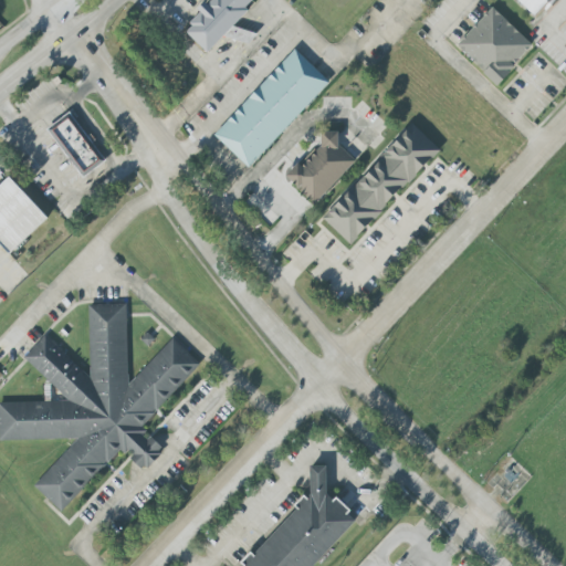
[(206,52),(186,33),(217,0),(249,0),(243,7),(245,9),(206,52)]
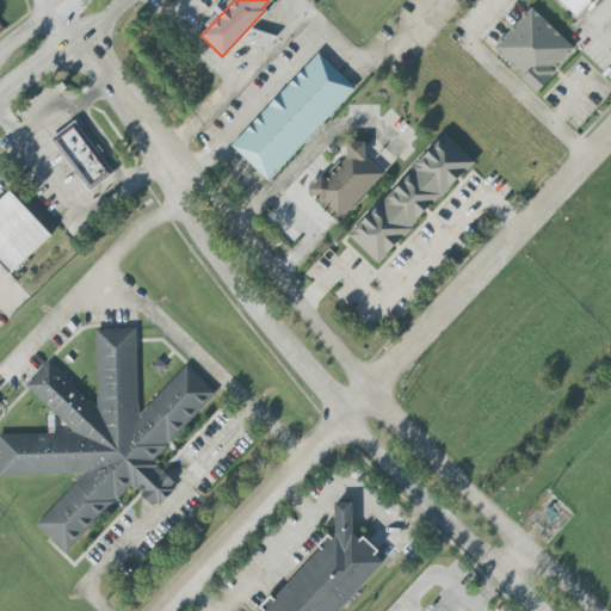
[(592,0),(557,0),(576,18),(592,0)]
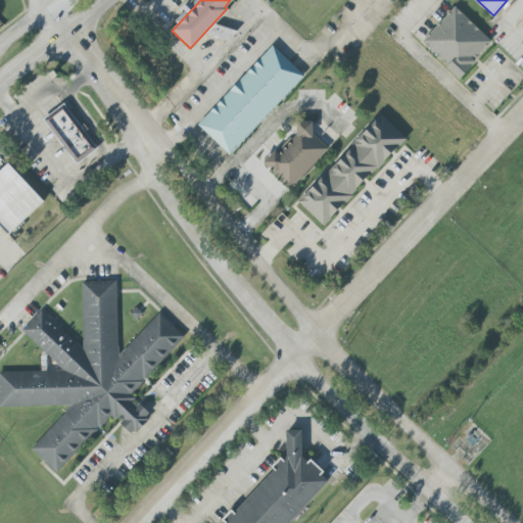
[(421,42),(459,78),(492,43),(455,7),(421,42)]
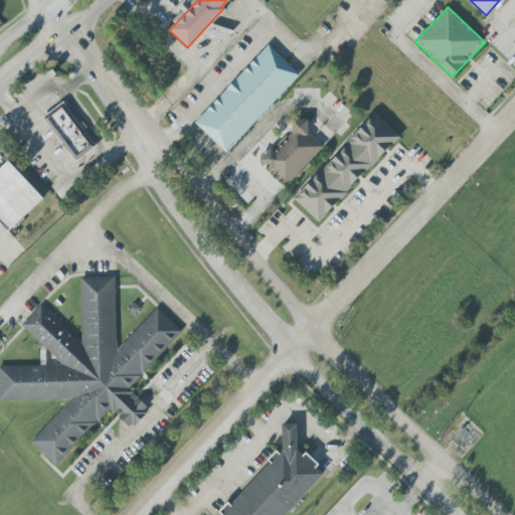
[(224,153),(194,125),(267,46),(298,74),(224,153)]
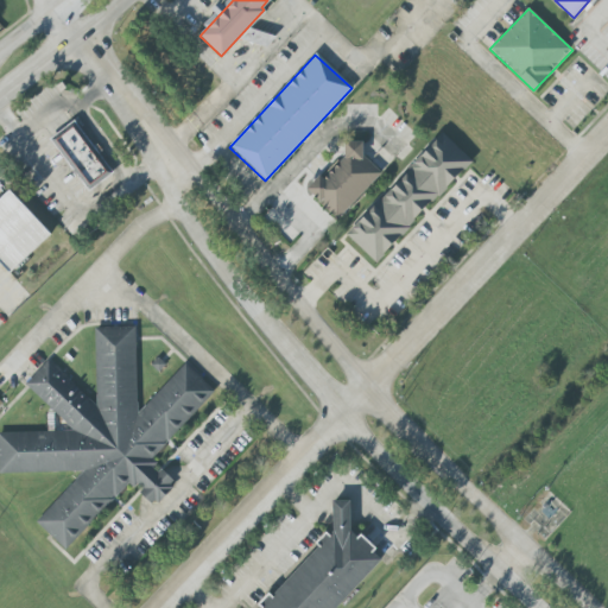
[(89,191),(50,138),(75,120),(114,172),(89,191)]
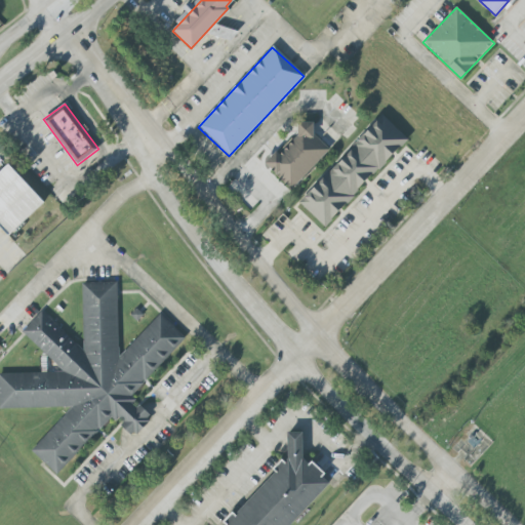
[(407,139),(382,115),(298,202),(324,227),(407,139)]
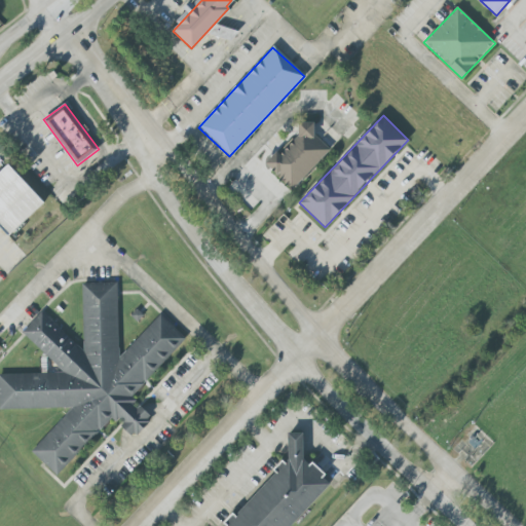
[(331,150),(312,133),(317,128),(309,120),(265,164),(291,190),(331,150)]
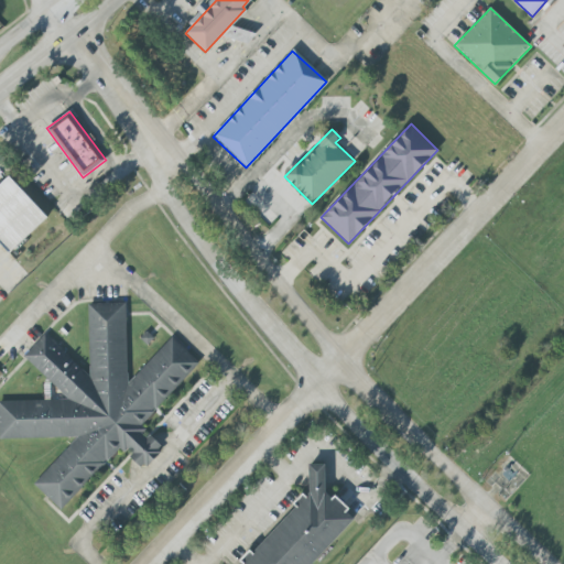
[(8,252),(0,243),(0,182),(8,175),(46,216),(8,252)]
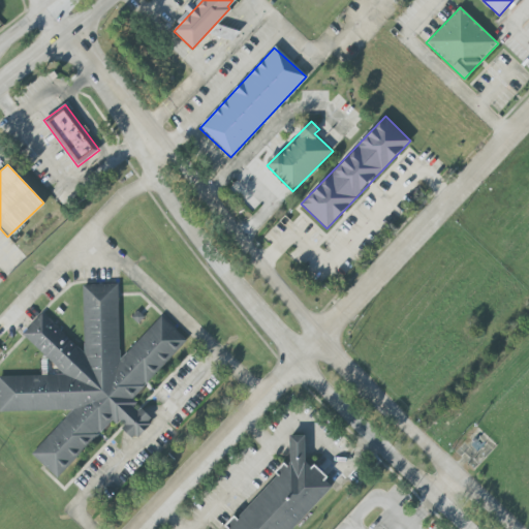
[(0,412),(70,410),(31,456),(58,479),(106,424),(116,424),(131,438),(138,437),(150,425),(150,416),(142,410),(135,410),(134,409),(134,399),(186,340),(159,316),(120,362),(118,284),(83,285),(84,351),(41,313),(22,336),(66,375),(0,376),(0,412)]
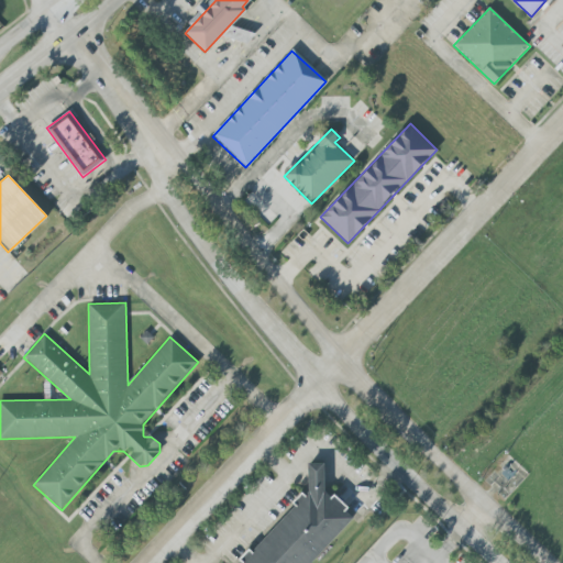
[(311,562),(349,522),(349,508),(333,495),(324,495),(324,463),(308,464),(308,495),(300,495),(294,503),(294,507),(253,552),(247,552),(240,560),(239,562),(311,562)]
